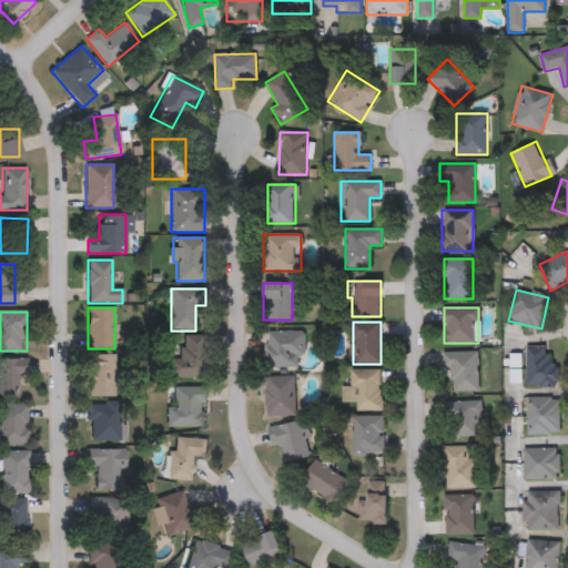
[(265,367),(265,331),(304,331),(304,367),(265,367)]
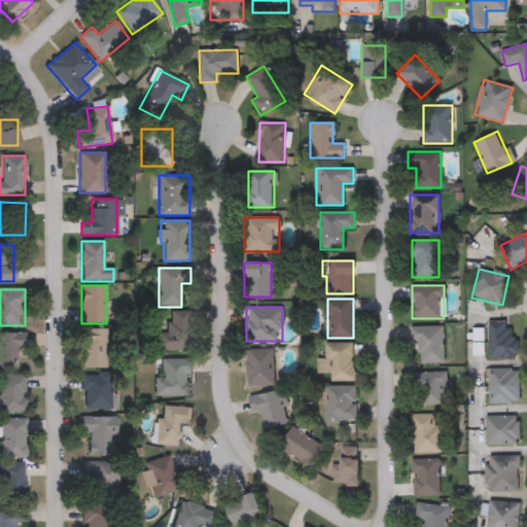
[(157,332),(168,332),(168,313),(189,313),(189,351),(157,351),(157,332)]
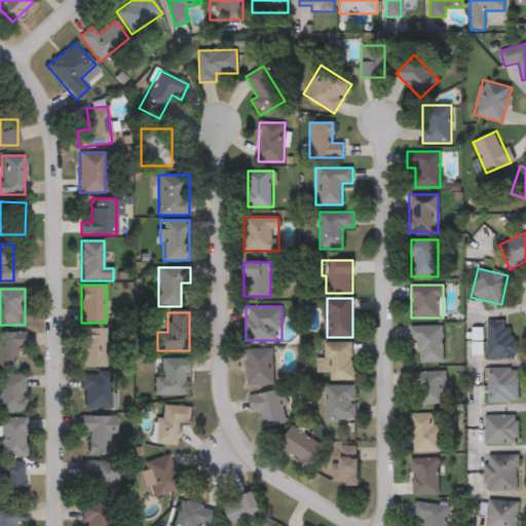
[(508,321),(508,337),(517,337),(517,358),(488,358),(488,321),(508,321)]
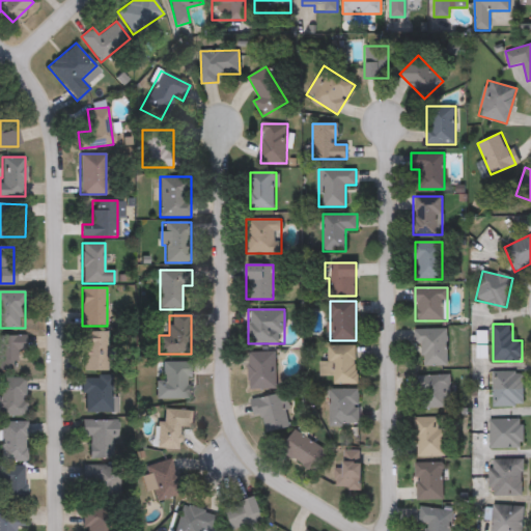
[(447,329),(447,365),(418,365),(418,329),(447,329)]
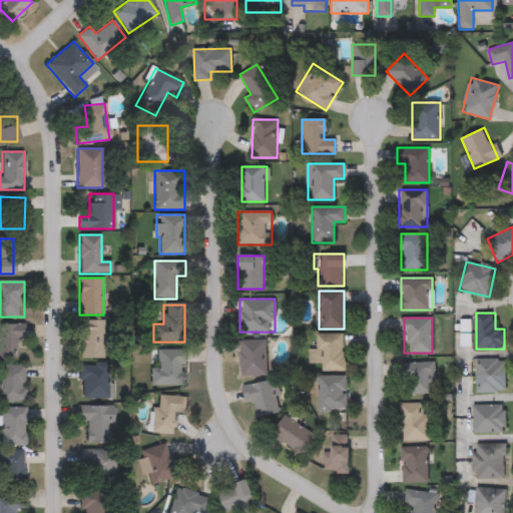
[(79,359),(79,320),(103,320),(103,359),(79,359)]
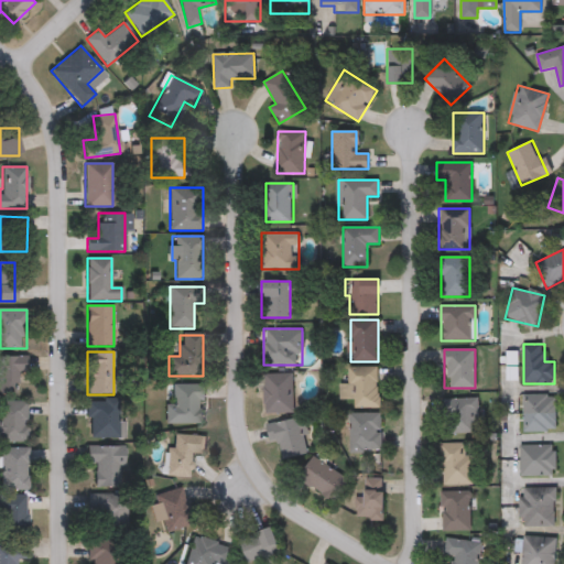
[(0,356),(26,356),(26,372),(18,372),(18,393),(0,393),(0,356)]
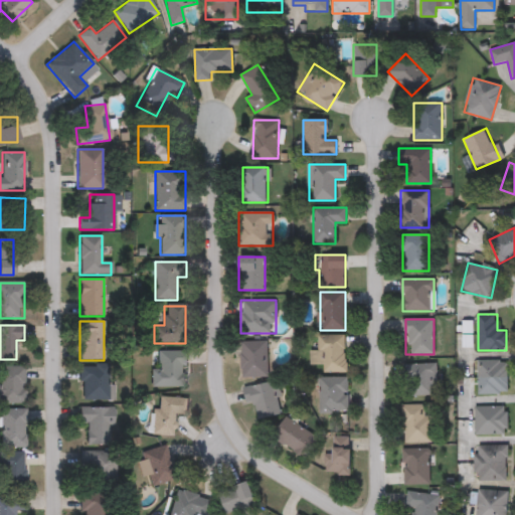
[(318,350),(318,335),(345,335),(346,372),(322,372),(322,364),(310,364),(310,351),(318,350)]
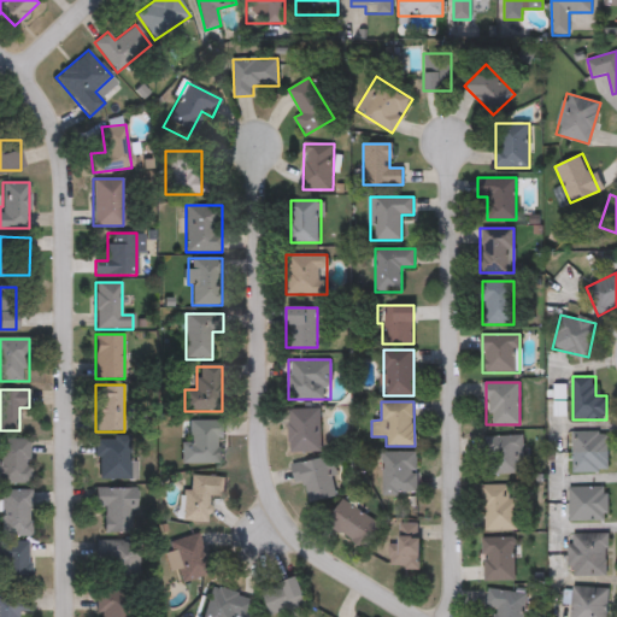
[(288,409),(321,409),(321,452),(288,452),(288,409)]
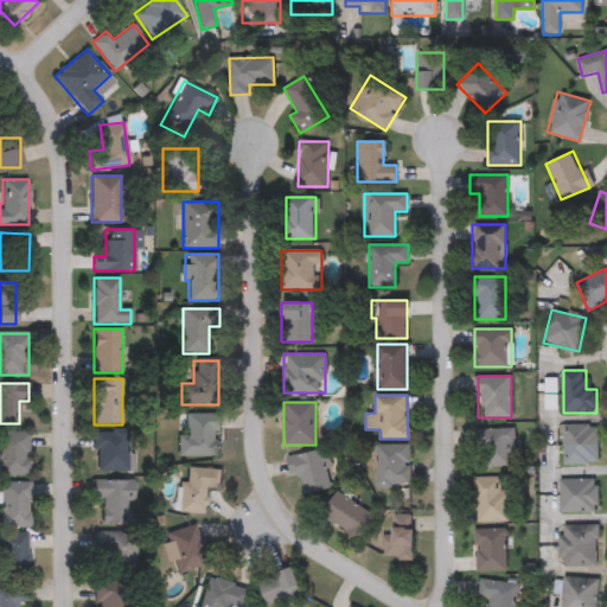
[(179,457),(178,439),(187,438),(187,414),(213,414),(215,455),(179,457)]
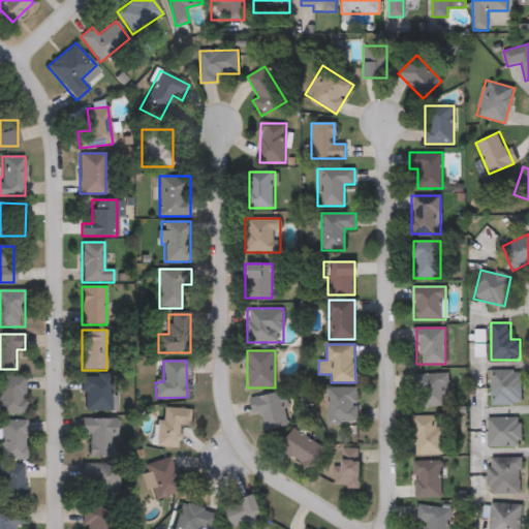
[(491,404),(491,370),(522,370),(522,404),(491,404)]
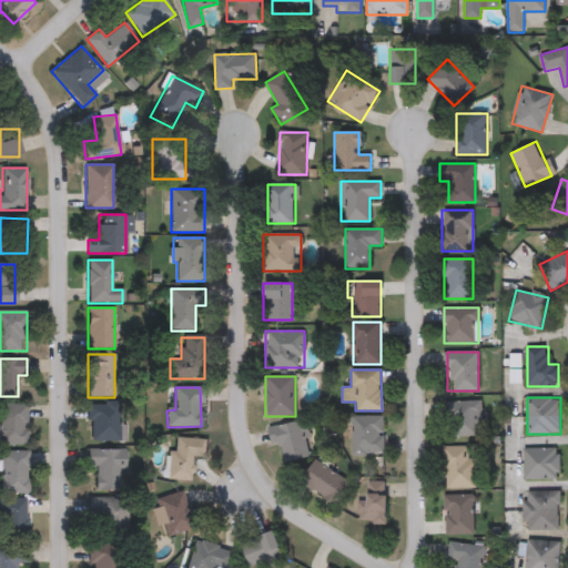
[(445,402),(482,402),(482,436),(445,436),(445,402)]
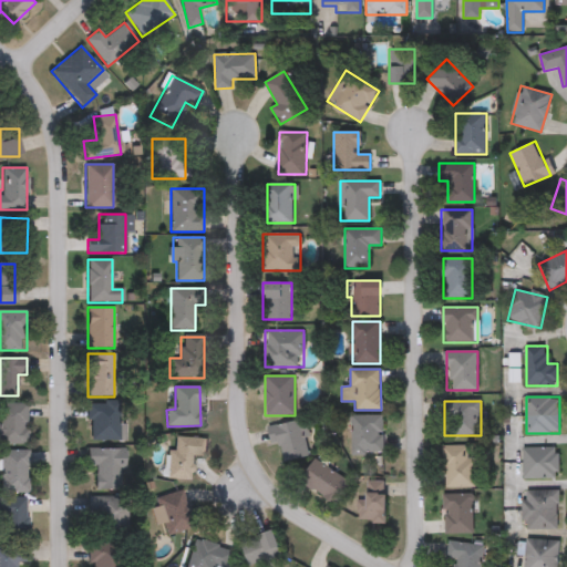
[(0,403),(27,403),(27,444),(0,444),(0,403)]
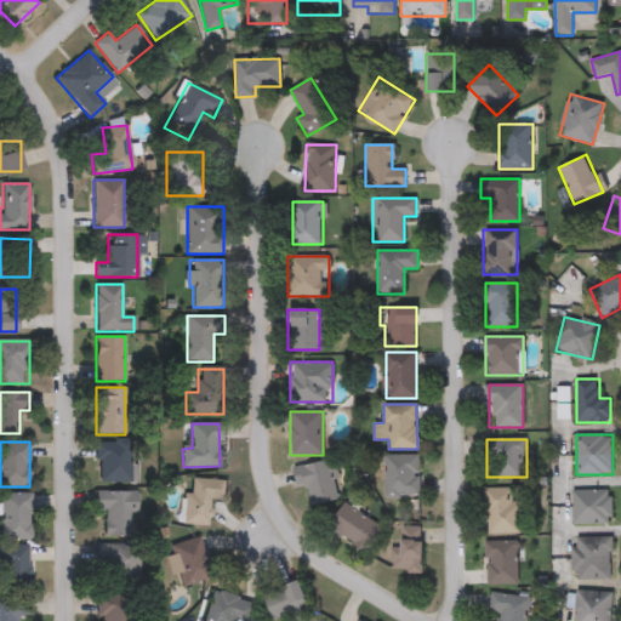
[(97,483),(97,442),(134,442),(134,483),(97,483)]
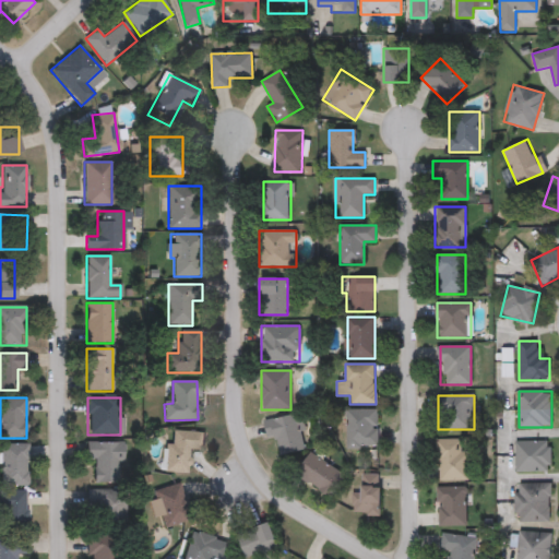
[(378,445),(345,445),(345,409),(378,409),(378,445)]
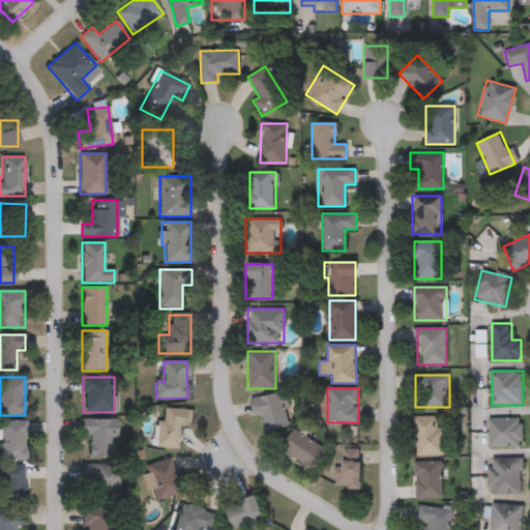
[(251,398),(283,393),(288,428),(264,431),(262,415),(254,416),(251,398)]
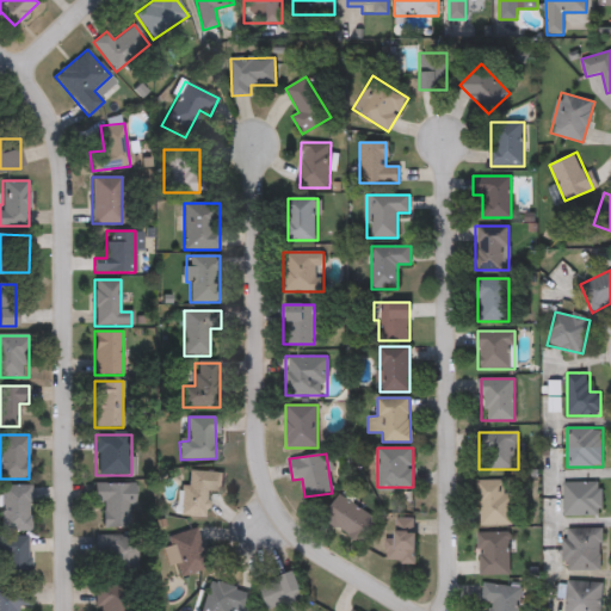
[(222,471),(222,492),(207,491),(207,517),(179,516),(180,483),(187,483),(187,471),(222,471)]
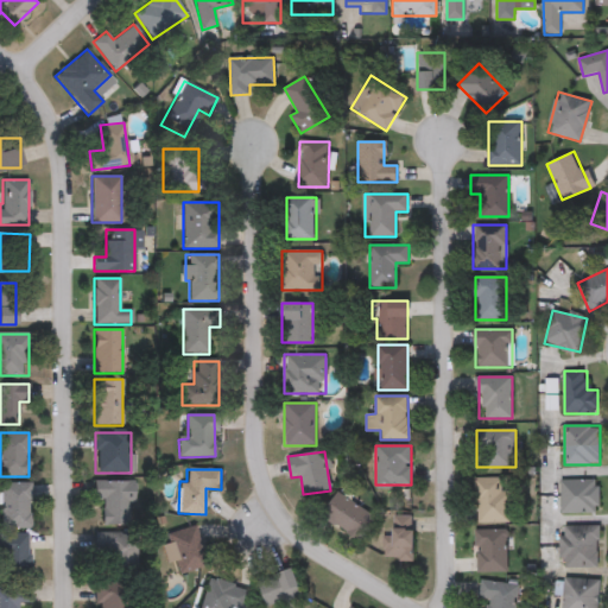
[(510,489),(510,521),(476,521),(476,477),(502,477),(502,489),(510,489)]
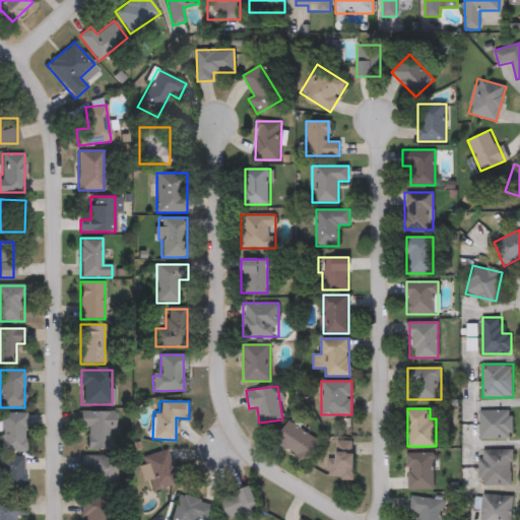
[(112,411),(112,448),(81,448),(81,411),(112,411)]
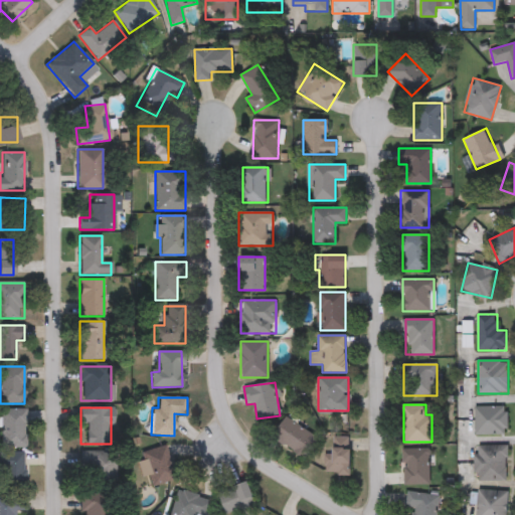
[(475,434),(475,407),(508,407),(508,434),(475,434)]
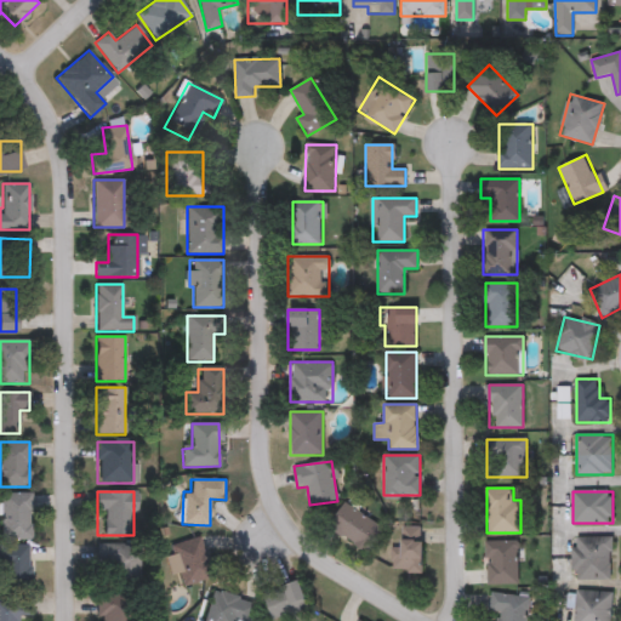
[(30,540),(0,540),(0,494),(30,494),(30,540)]
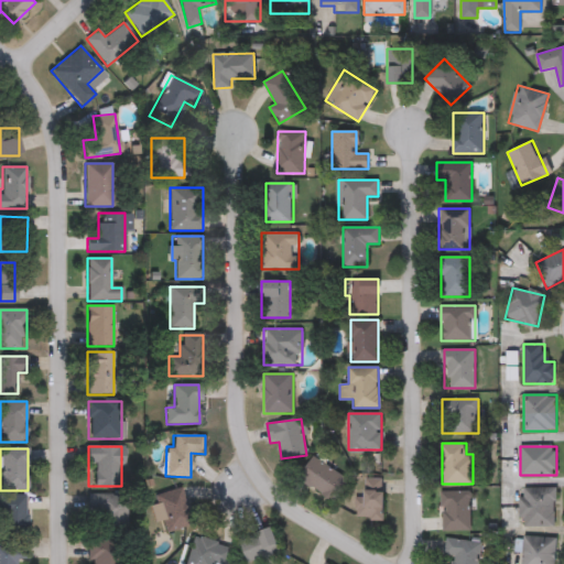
[(346,478),(332,501),(297,478),(313,456),(346,478)]
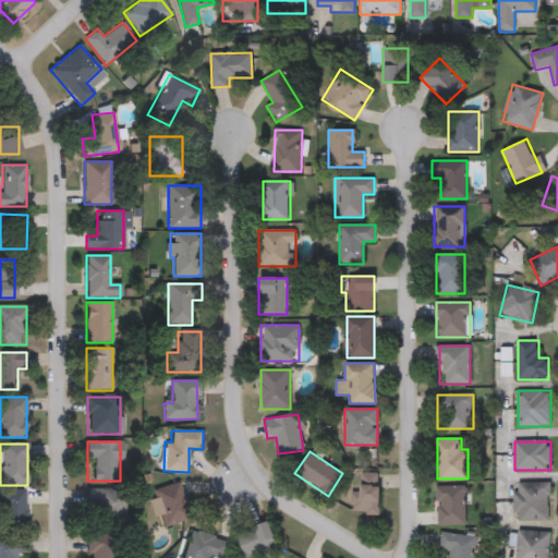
[(379,473),(379,511),(353,511),(353,490),(361,490),(361,473),(379,473)]
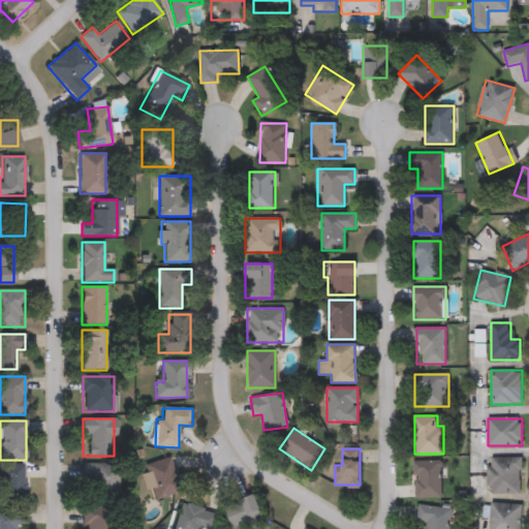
[(522,494),(488,493),(488,457),(522,457),(522,494)]
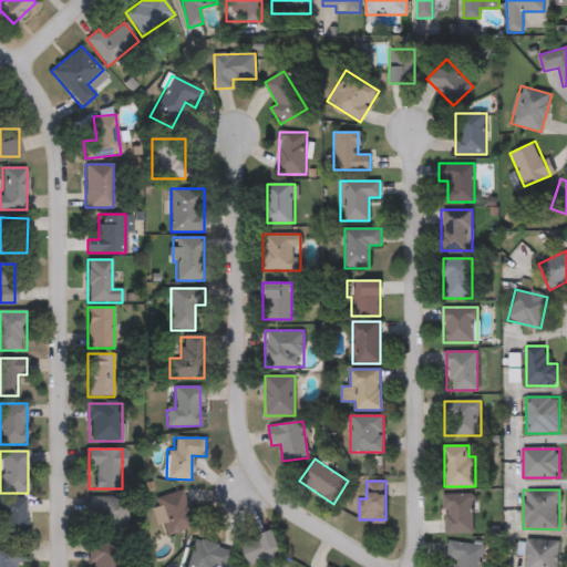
[(154,498),(184,491),(193,528),(163,535),(154,498)]
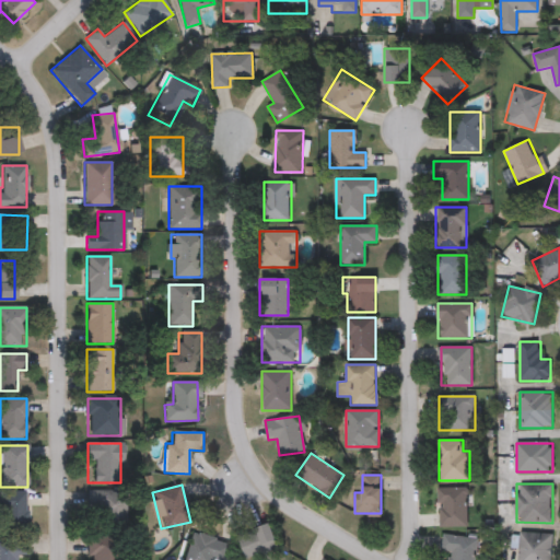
[(466,487),(466,526),(439,526),(439,487),(466,487)]
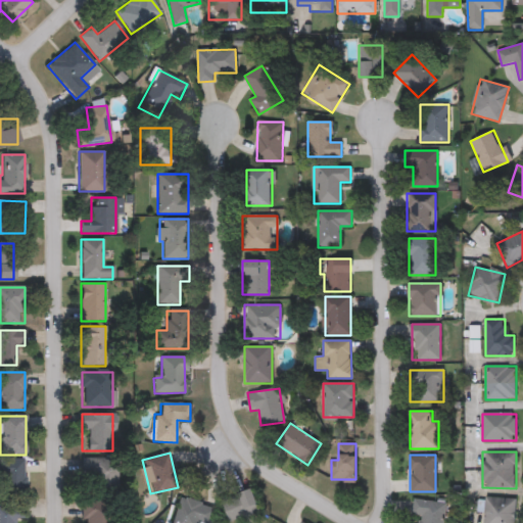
[(81,458),(117,460),(115,494),(79,492),(81,458)]
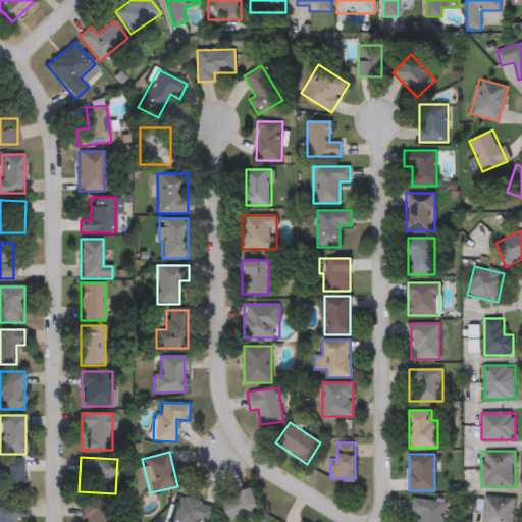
[(0,493),(0,458),(24,458),(24,493),(0,493)]
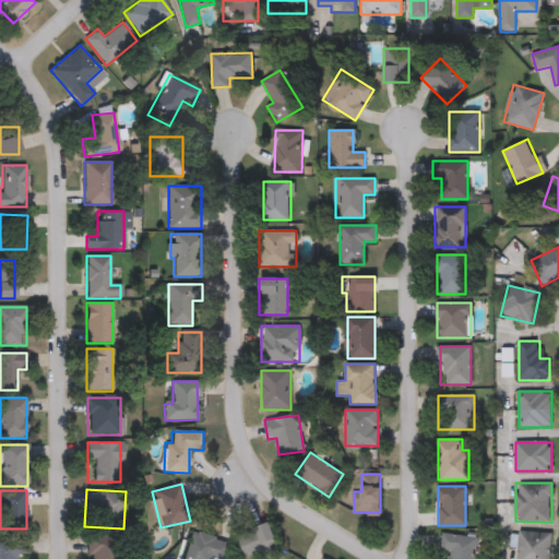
[(277,546),(246,558),(236,536),(268,522),(277,546)]
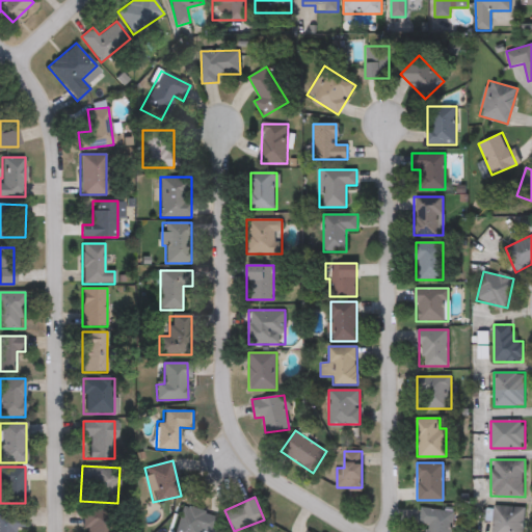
[(213,531),(175,531),(183,505),(218,515),(213,531)]
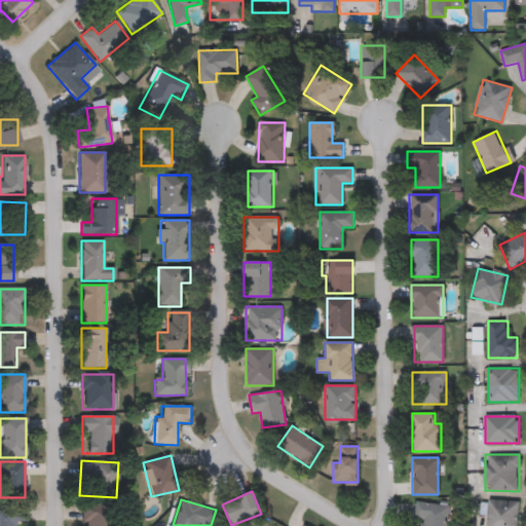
[(421,525),(423,518),(413,517),(416,500),(449,506),(445,525),(421,525)]
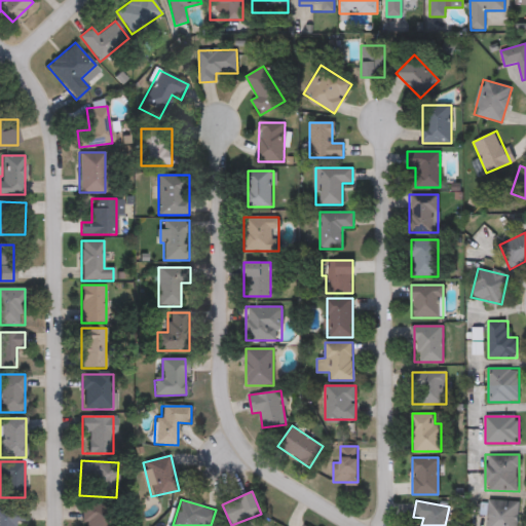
[(518,525),(486,525),(486,500),(518,500),(518,525)]
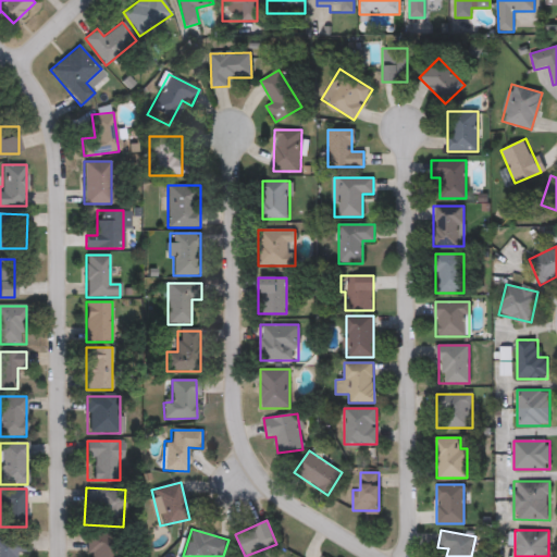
[(116,533),(116,556),(89,556),(89,534),(116,533)]
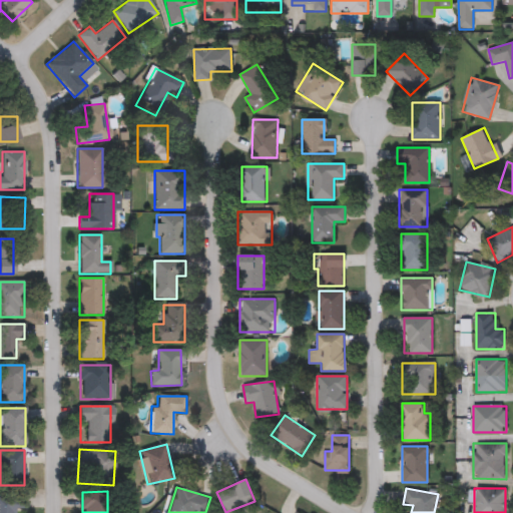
[(0,512),(0,495),(24,495),(24,509),(14,509),(14,512),(0,512)]
